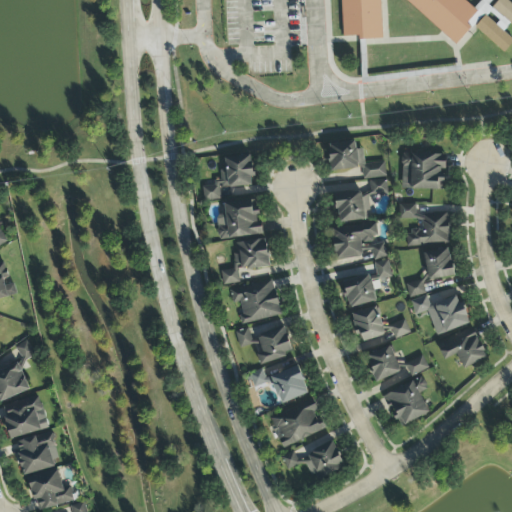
[(338,0),(464,0),(481,15),(456,43),(407,0),(384,0),(386,39),(340,41),(338,0)]
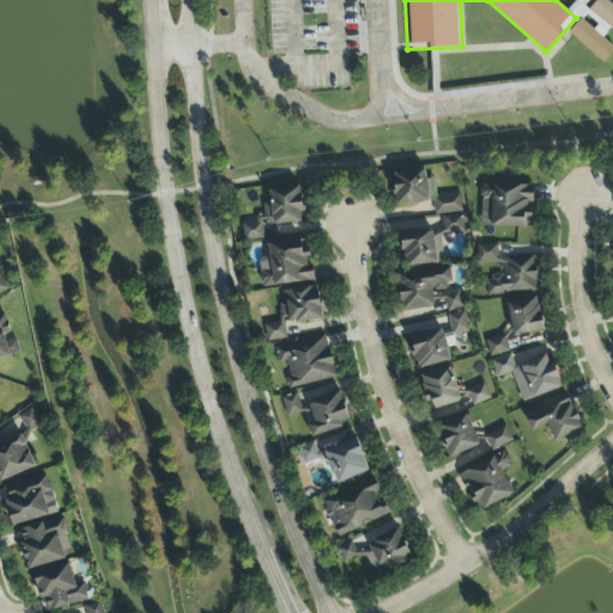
[(460,195),(436,198),(435,178),(426,180),(425,169),(393,173),(396,206),(434,201),(435,216),(462,212),(460,195)]
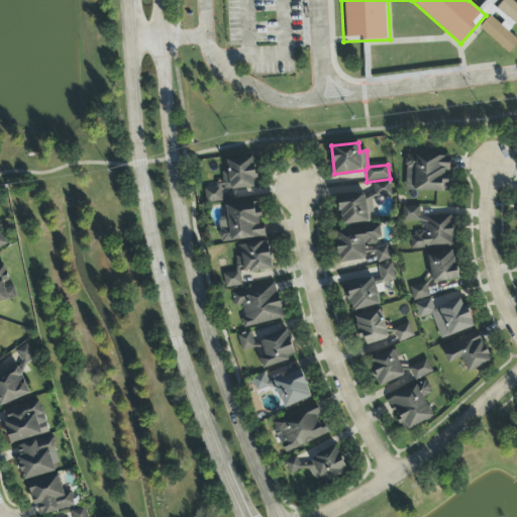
[(447,192),(448,170),(449,170),(449,157),(406,156),(405,191),(447,192)]
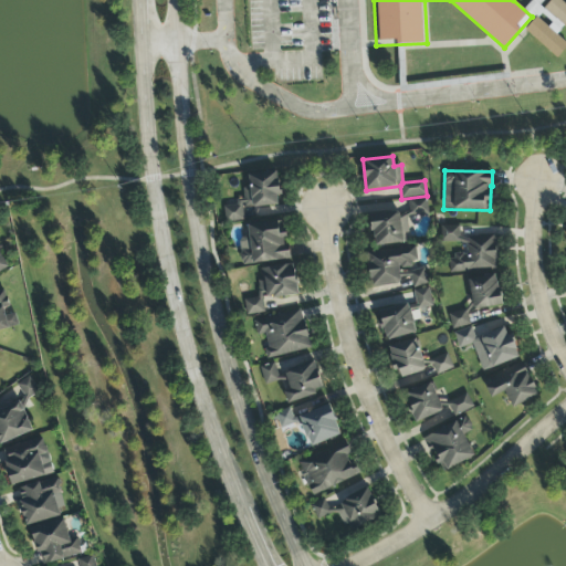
[(244,221),(242,209),(281,205),(278,171),(248,175),(249,188),(242,189),(244,202),(223,205),(226,222),(244,221)]
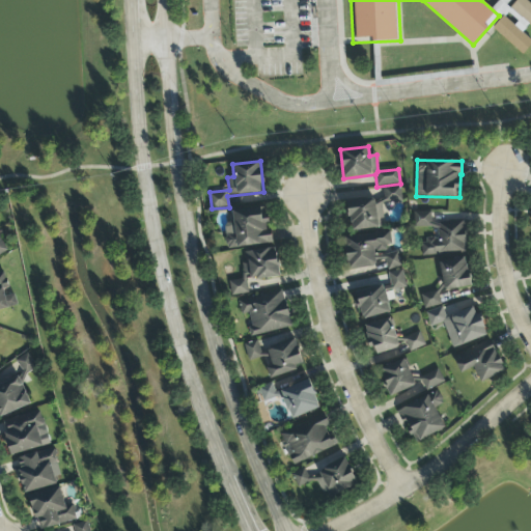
[(401,201),(400,187),(383,188),(384,199),(348,201),(351,231),(379,229),(378,220),(383,220),(382,202),(401,201)]
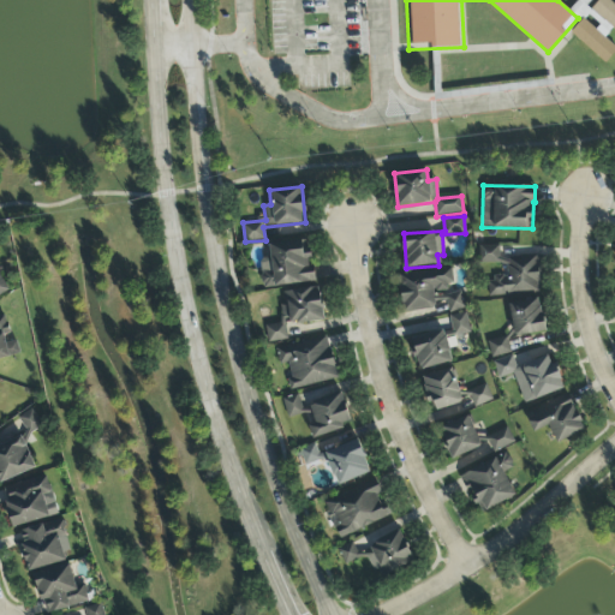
[(312,284),(310,254),(305,254),(304,240),(269,244),(270,258),(261,260),(263,288),(312,284)]
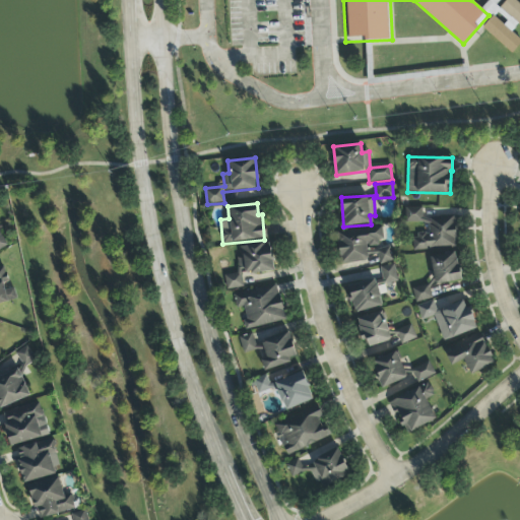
[(412,250),(455,249),(454,216),(423,218),(421,207),(405,208),(406,223),(429,222),(429,235),(412,236),(412,250)]
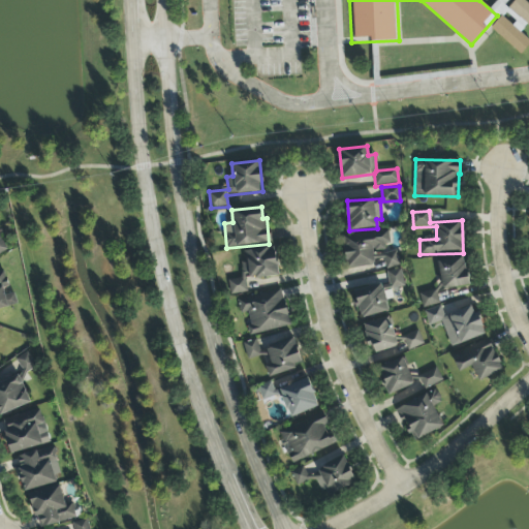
[(342,236),(346,269),(374,267),(373,252),(389,250),(386,231),(342,236)]
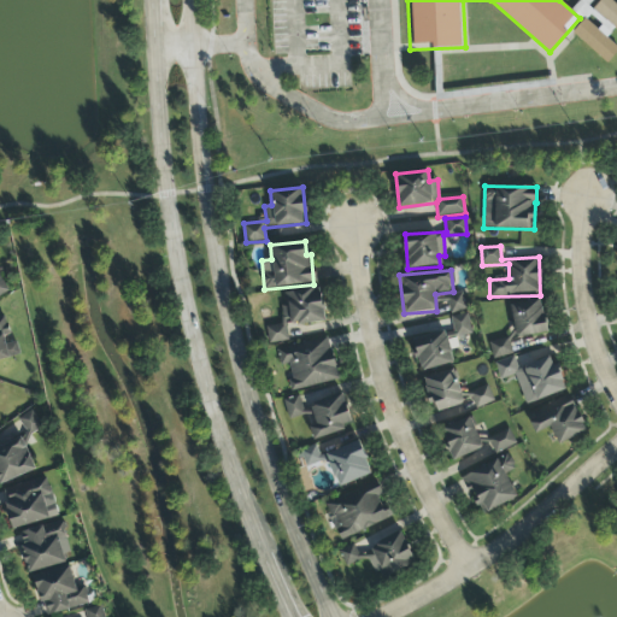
[(269,344),(288,341),(287,327),(325,322),(321,288),(285,293),(286,307),(280,309),(282,324),(266,327),(269,344)]
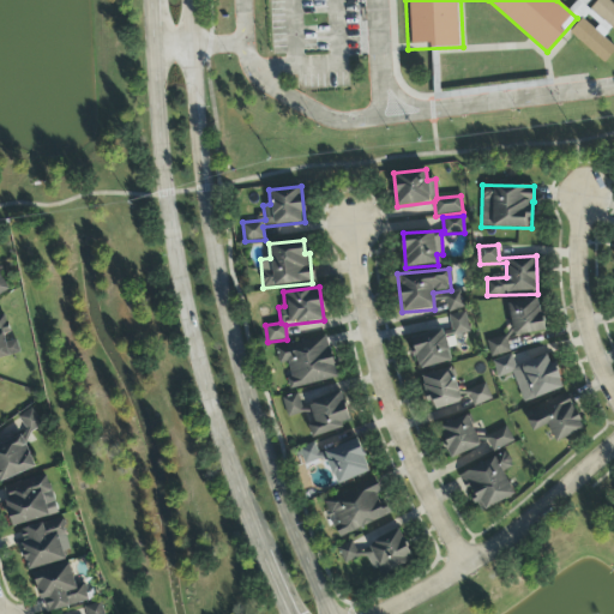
[(449,313),(464,308),(459,292),(444,296),(449,313)]
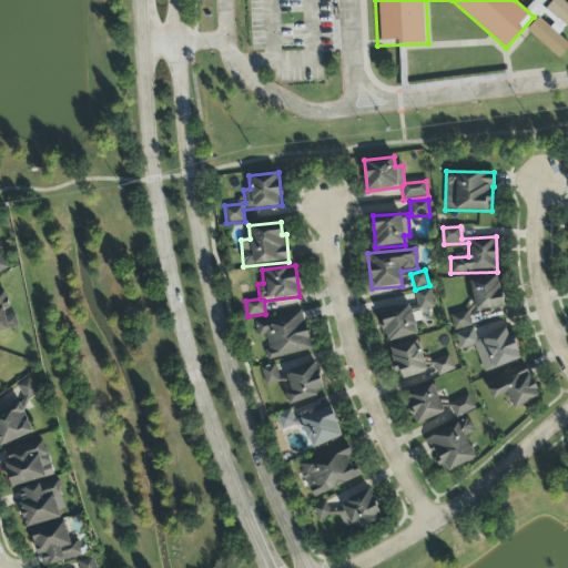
[(469,280),(475,312),(504,307),(498,275),(469,280)]
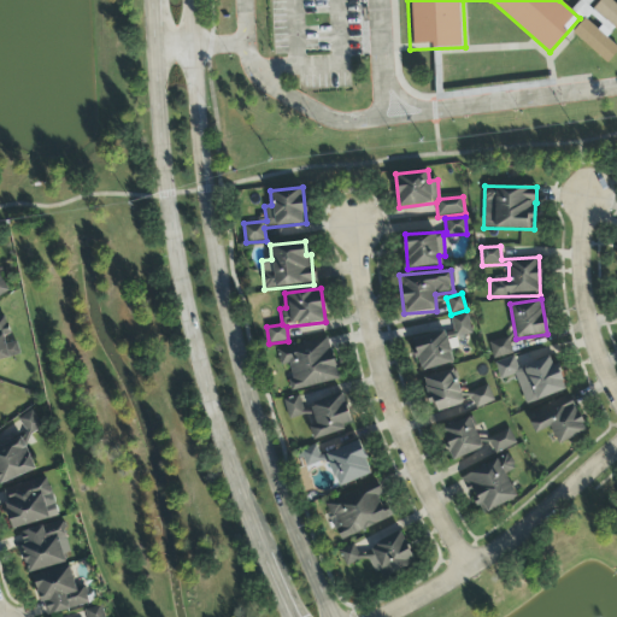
[(471,334),(466,313),(450,318),(456,339),(471,334)]
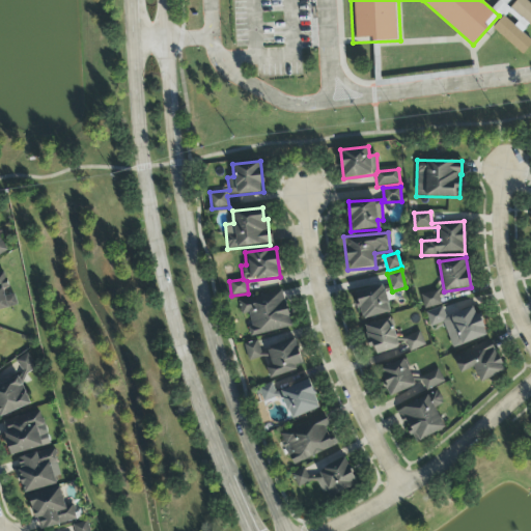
[(0,273),(0,310),(15,307),(6,273),(0,273)]
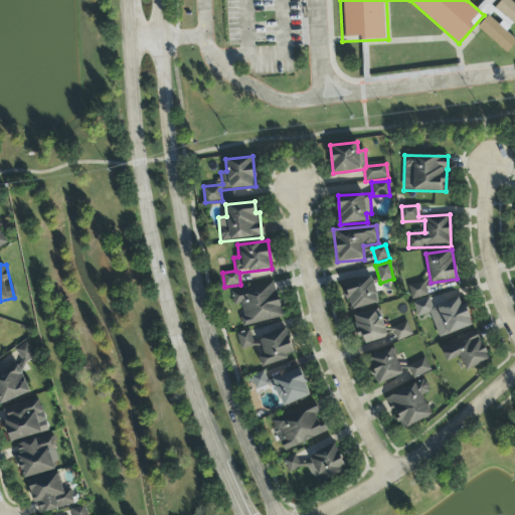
[(345,284),(350,310),(377,305),(372,278),(345,284)]
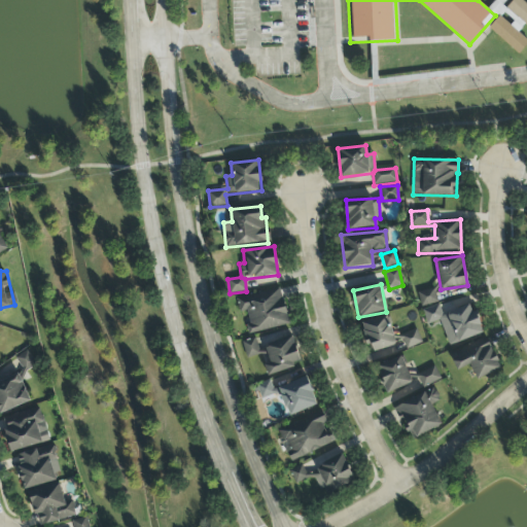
[(249,335),(289,325),(281,288),(236,300),(239,313),(244,312),(249,335)]
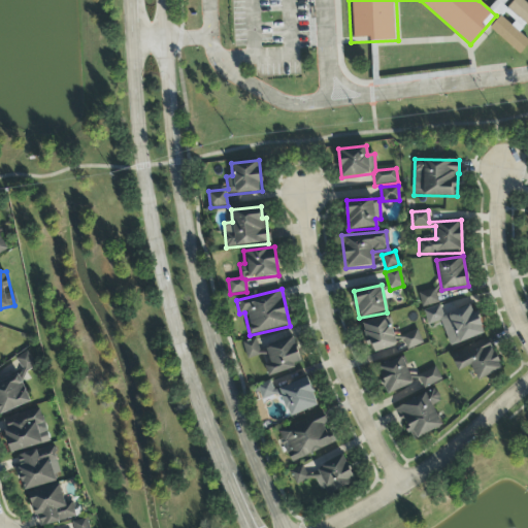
[(423,308),(438,303),(434,289),(419,294),(423,308)]
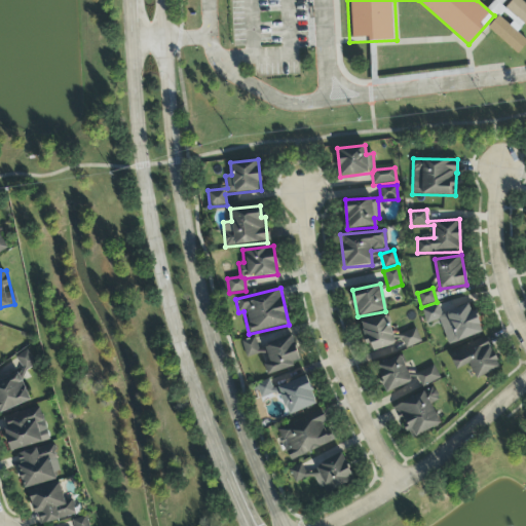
[(447,344),(481,334),(472,304),(442,313),(439,304),(421,309),(426,325),(440,321),(447,344)]
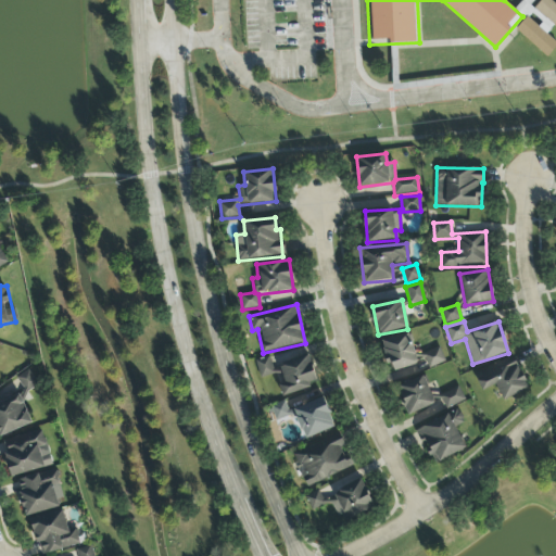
[(391,373),(418,364),(408,332),(381,341),(391,373)]
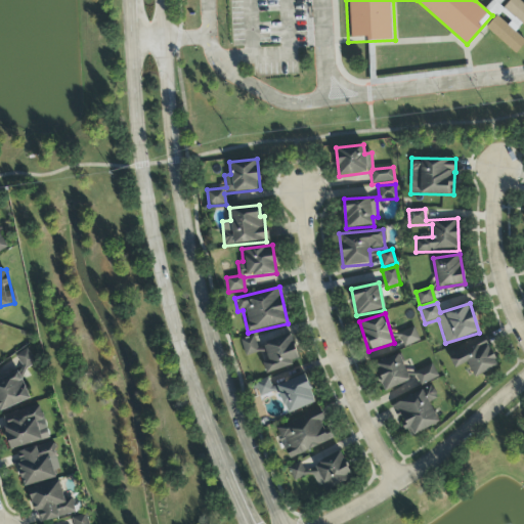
[(419,342),(415,328),(399,333),(404,347),(419,342)]
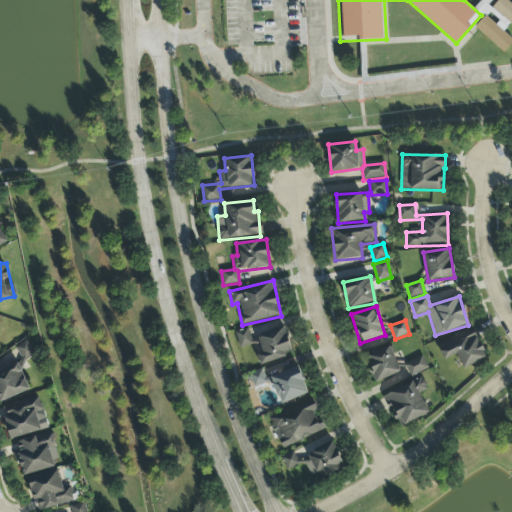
[(257,356),(260,365),(293,354),(285,327),(257,336),(263,354),(257,356)]
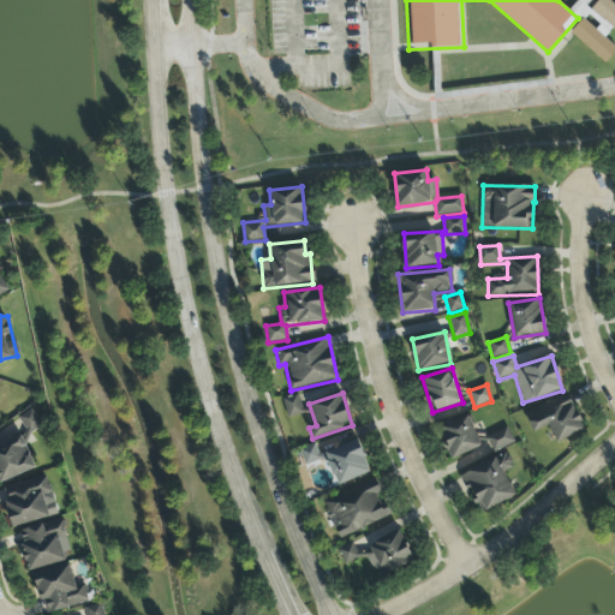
[(284,399),(286,418),(303,416),(299,395),(284,399)]
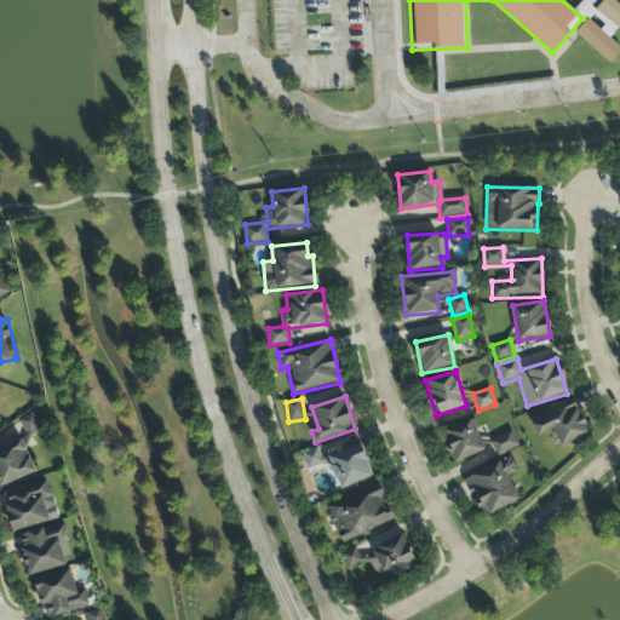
[(537,437),(554,430),(560,447),(589,435),(575,399),(529,417),(537,437)]
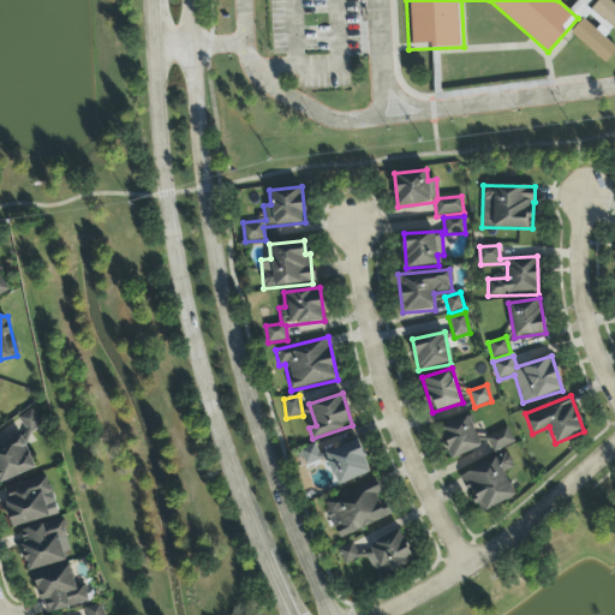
[(29,436),(43,427),(33,408),(17,418),(29,436)]
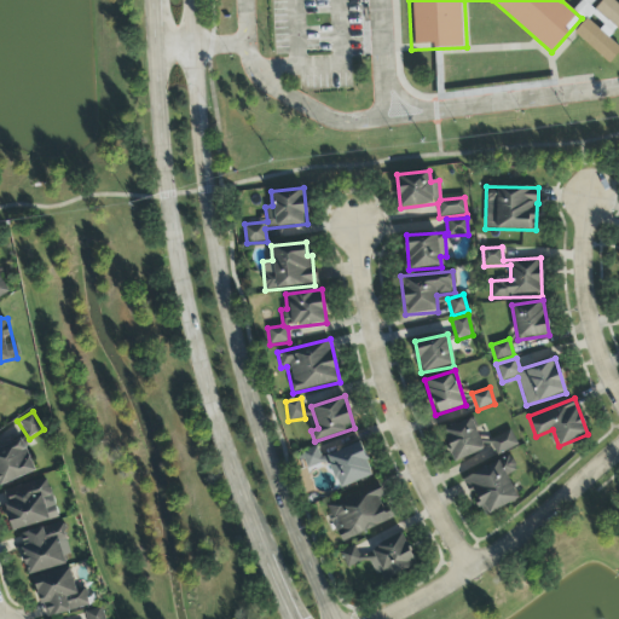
[(453,462),(484,451),(472,418),(443,429),(453,462)]
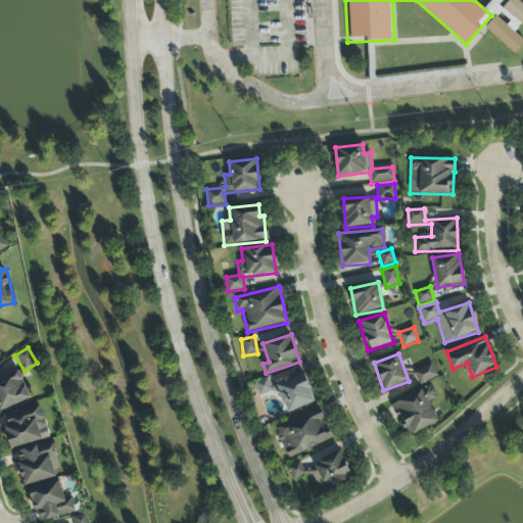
[(419,385),(437,376),(431,364),(413,372),(419,385)]
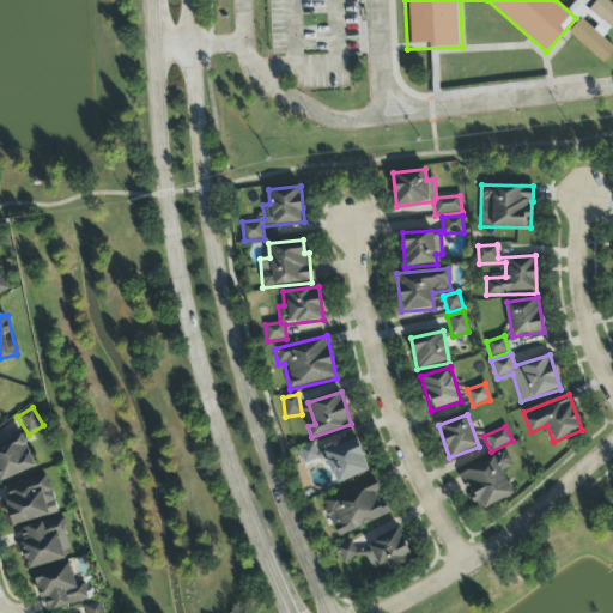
[(0,480),(34,469),(24,436),(0,443),(0,480)]
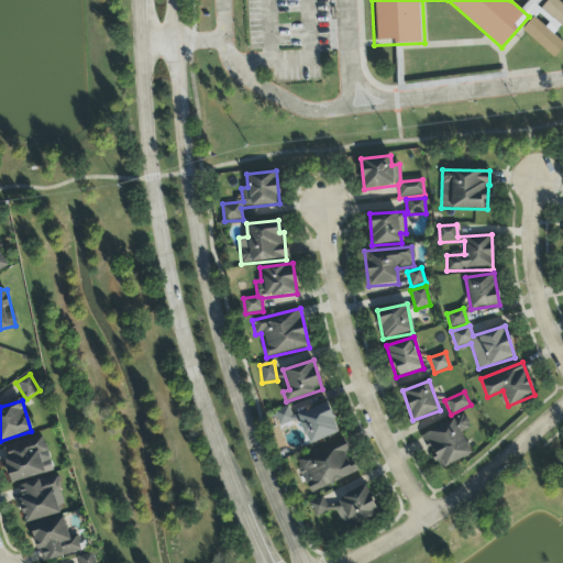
[(308,445),(340,433),(329,403),(293,416),(289,406),(275,411),(280,427),(299,420),(308,445)]
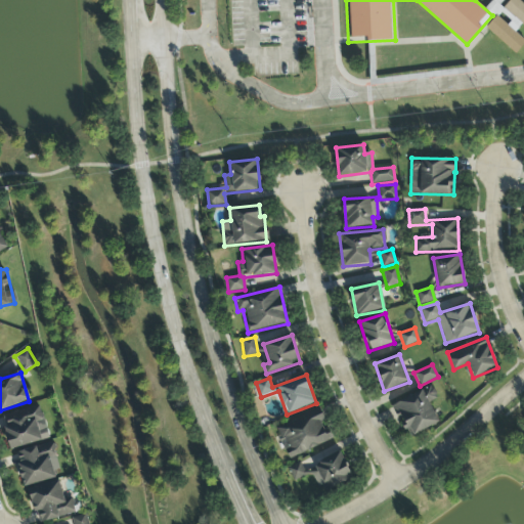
[(439,424),(429,401),(437,398),(432,387),(391,405),(397,420),(400,418),(409,437),(439,424)]
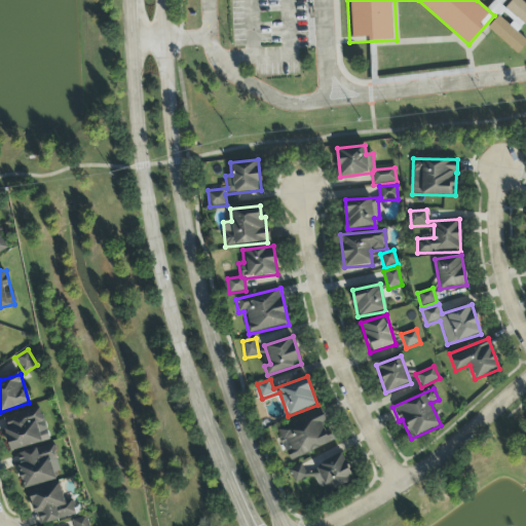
[(49,441),(40,407),(5,417),(8,428),(4,429),(10,452),(49,441)]
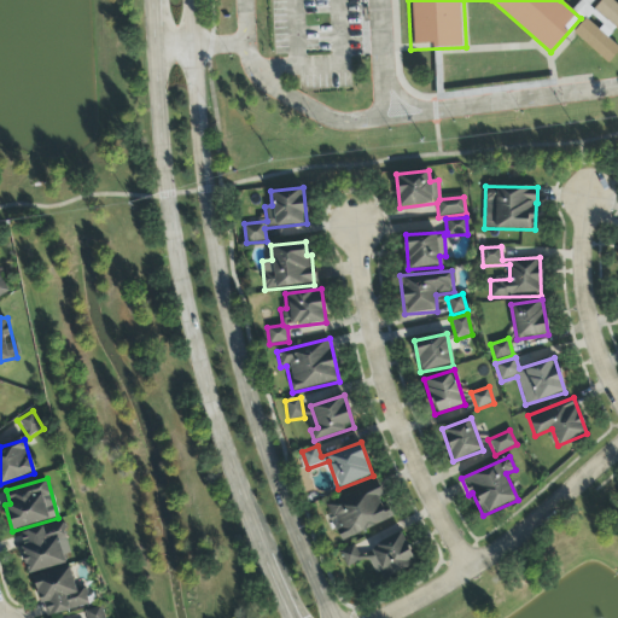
[(384,497),(378,483),(324,505),(339,542),(390,522),(380,499),(384,497)]
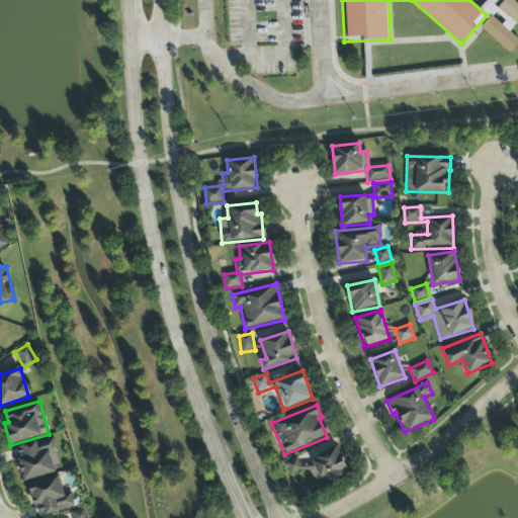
[(56,472),(54,465),(60,464),(53,437),(15,448),(24,482),(56,472)]
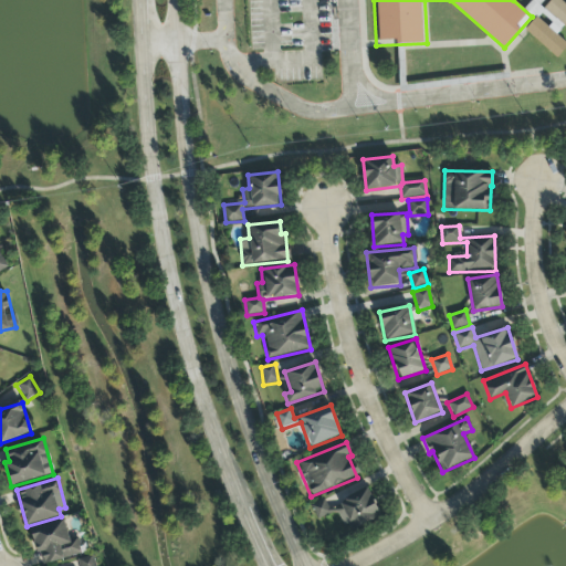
[(337,512),(346,533),(381,519),(369,491),(328,509),(325,500),(311,506),(317,521),(337,512)]
